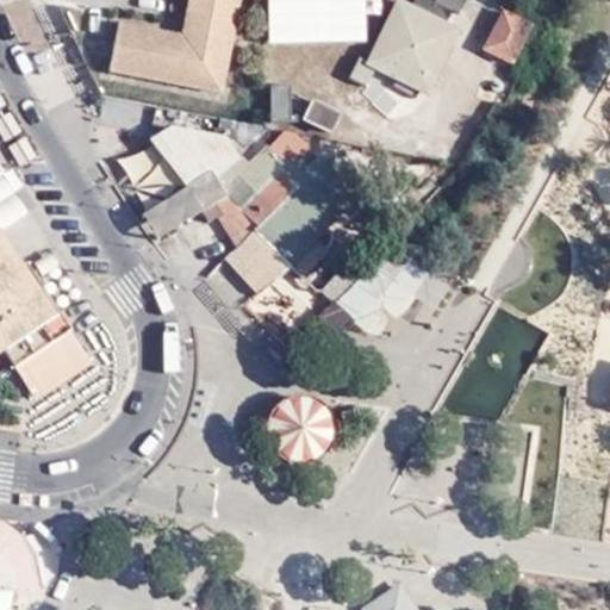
[(190,0),(184,36),(119,24),(110,73),(222,94),(240,0),(190,0)]
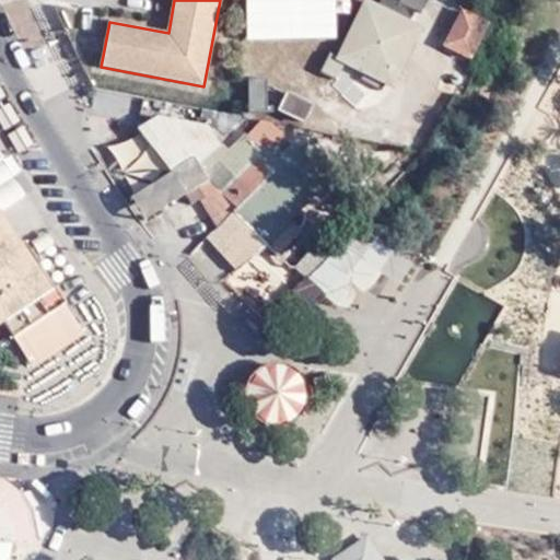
[(370,12),(349,56),(391,76),(411,33),(406,30),(415,11),(420,13),(426,0),(401,0),(400,2),(395,0),(381,0),(375,14),(370,12)]
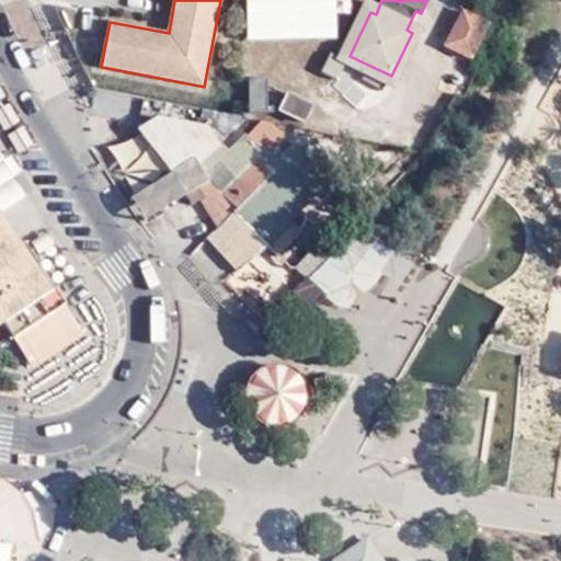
[(470,58),(488,23),(462,11),(445,46),(470,58)]
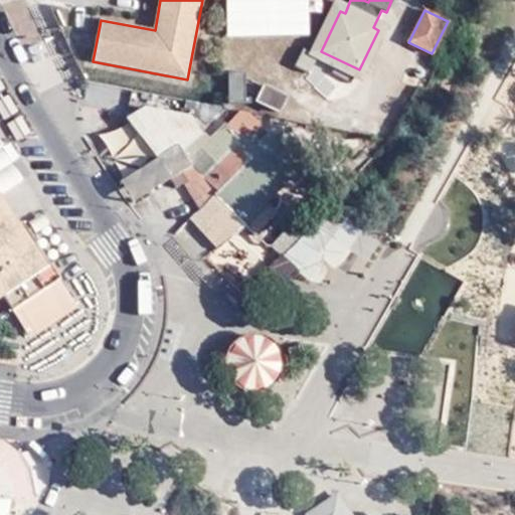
[(318,55),(304,48),(296,64),(310,71),(318,55)]
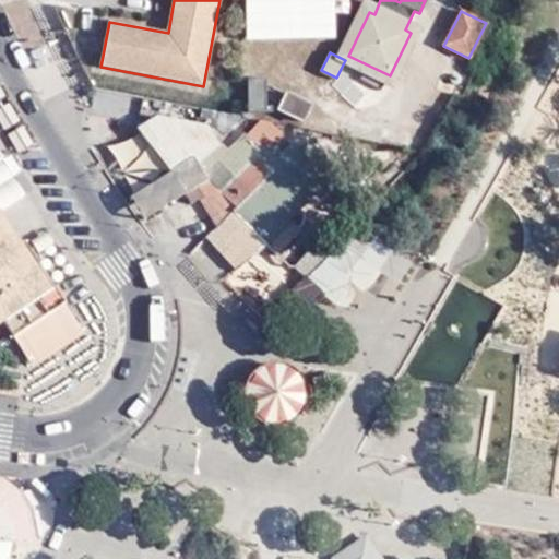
[(249,76),(252,110),(269,108),(265,74),(249,76)]
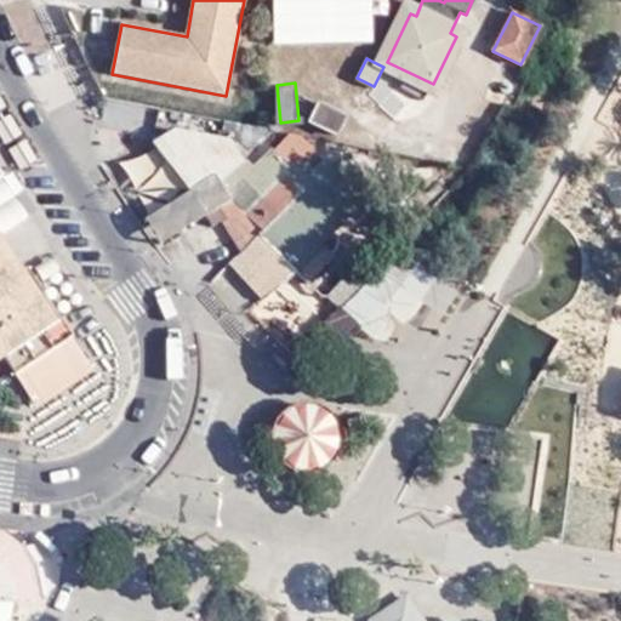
[(346,117),(319,104),(311,121),(336,134),(346,117)]
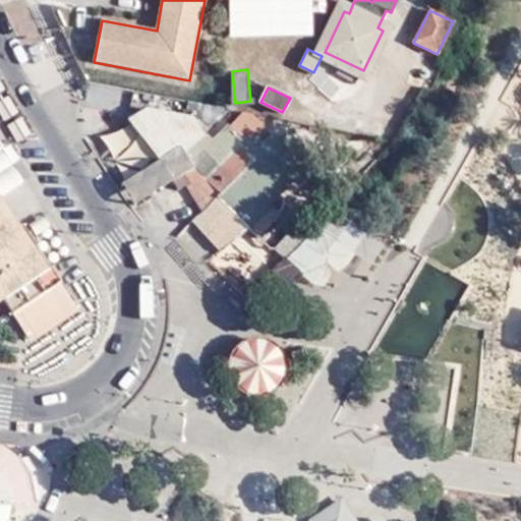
[(159,161),(172,182),(178,191),(188,184),(182,176),(192,170),(200,178),(191,186),(205,199),(208,196),(217,198),(190,225),(223,256),(248,230),(257,240),(281,216),(282,215),(323,168),(305,153),(306,151),(289,135),(282,143),(264,127),(250,140),(246,136),(241,139),(226,126),(213,139),(208,133),(204,136),(193,119),(145,109),(128,120),(159,161)]
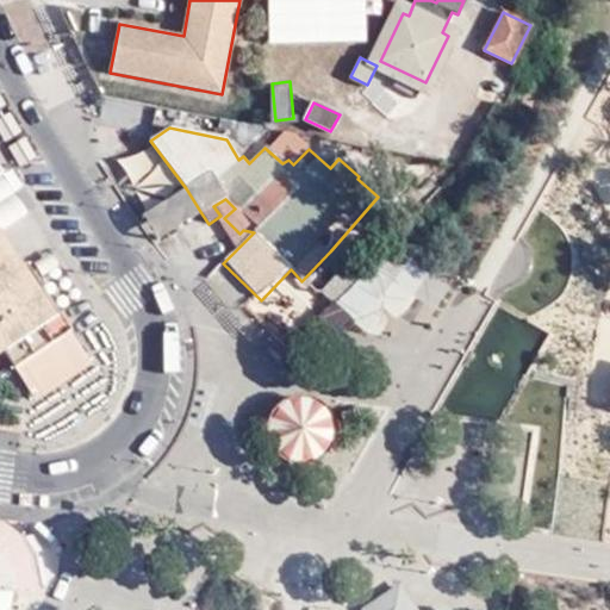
[(0,231),(22,217),(0,185),(0,231)]
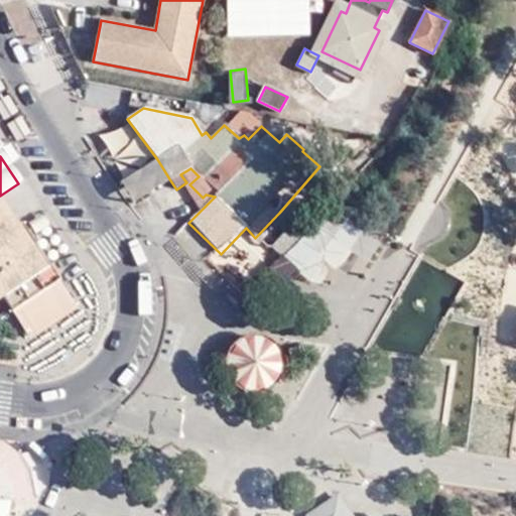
[(133,204),(170,180),(157,159),(120,183),(133,204)]
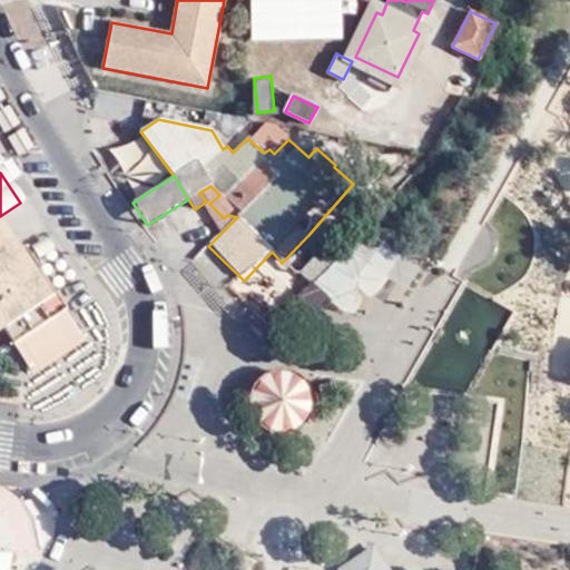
[(322,251),(300,274),(312,285),(334,264),(353,245),(369,227),(373,224),(361,209),(340,232),(322,251)]
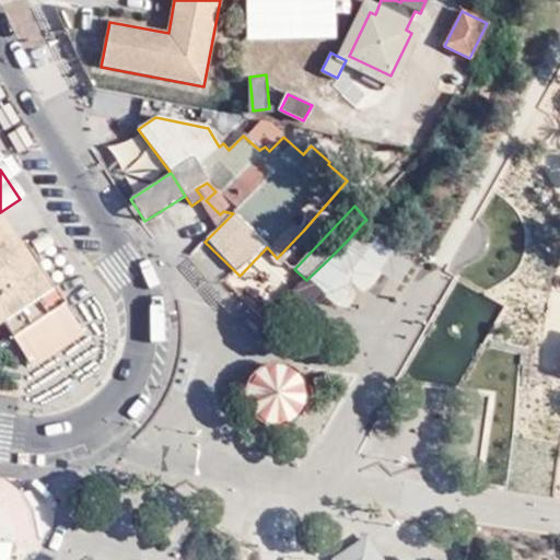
[(0,255),(16,246),(0,221),(0,255)]
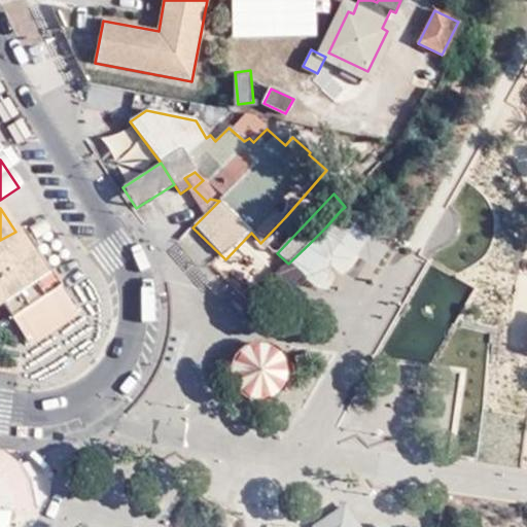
[(288,264),(260,292),(262,297),(266,301),(270,304),(274,305),(278,306),(282,306),(288,304),(310,289),(313,288),(320,288),(324,288),(329,291),(335,287),(339,290),(352,271),(373,283),(396,242),(341,210),(326,226),(309,244),(288,264)]
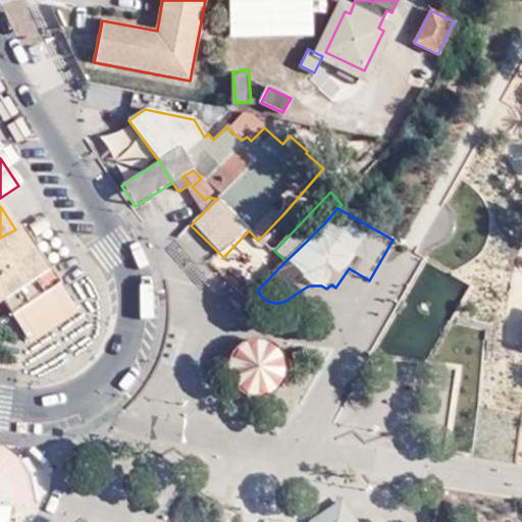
[(15,229),(0,238),(0,298),(0,299),(10,314),(57,283),(18,228),(15,229)]
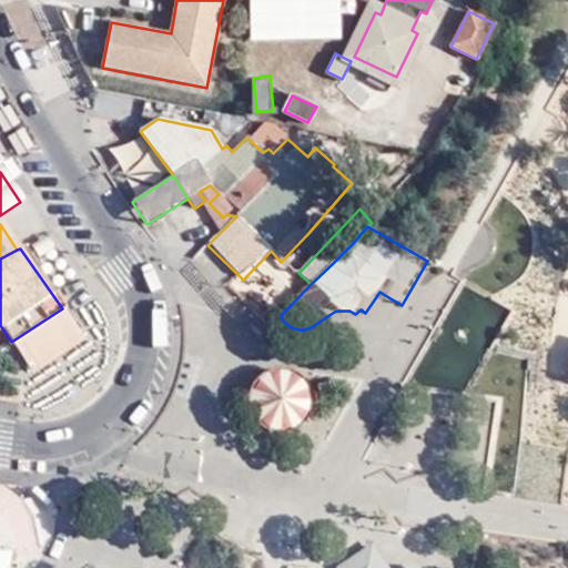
[(85,345),(62,308),(11,342),(36,377),(85,345)]
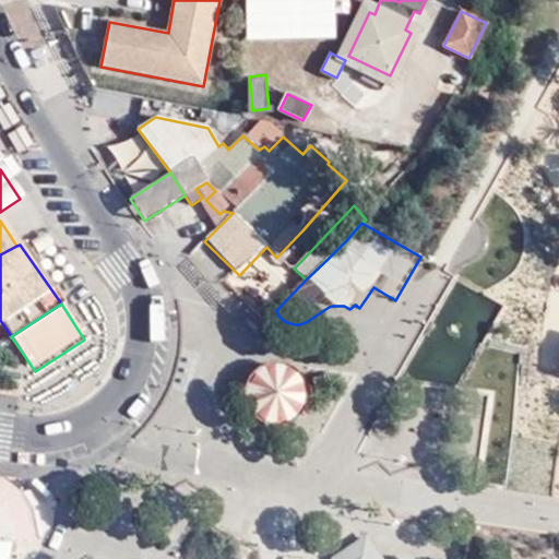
[(308,382),(302,372),(294,366),(285,361),(274,361),(264,364),(256,370),(249,378),(246,388),(246,399),(250,407),(256,416),(264,421),(275,425),(285,424),(295,419),(302,412),(308,403),(309,392),(308,382)]
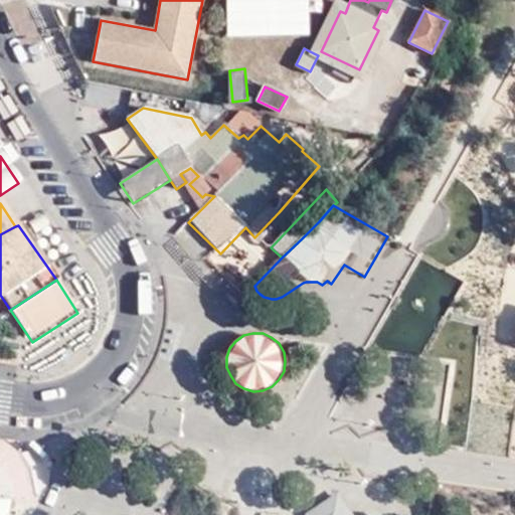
[(0,344),(0,361),(19,365),(22,348),(0,344)]
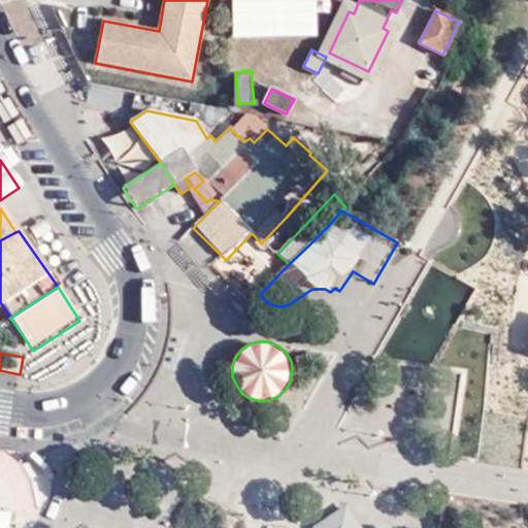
[(6,453),(0,451),(0,482),(4,486),(6,492),(8,498),(10,503),(9,513),(34,515),(35,499),(32,483),(21,463),(6,453)]
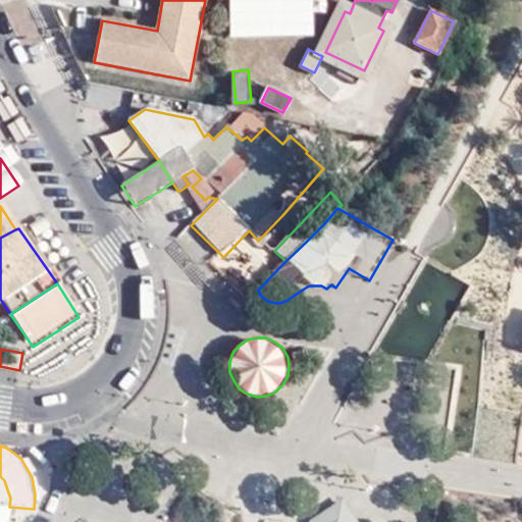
[(0,506),(9,507),(10,498),(8,492),(6,486),(4,480),(0,476),(0,506)]
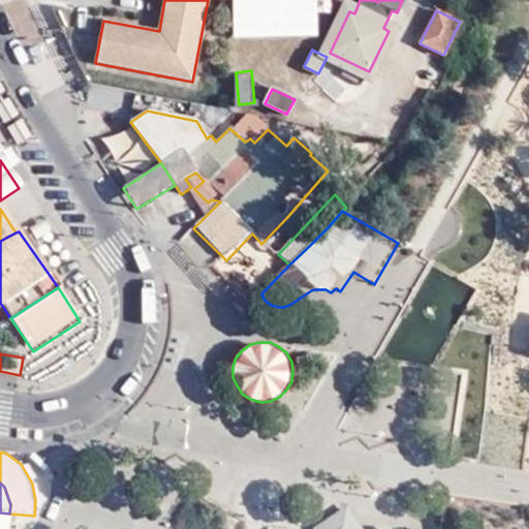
[(358,528),(345,508),(314,528),(358,528)]
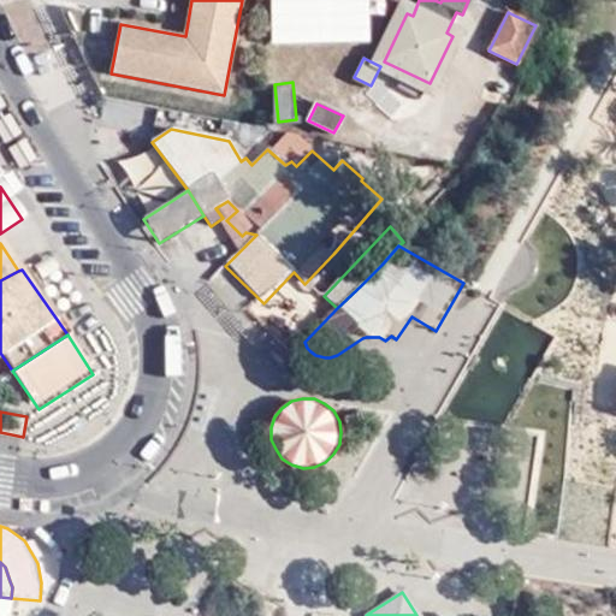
[(0,597),(0,615),(5,615),(9,611),(11,598),(0,597)]
